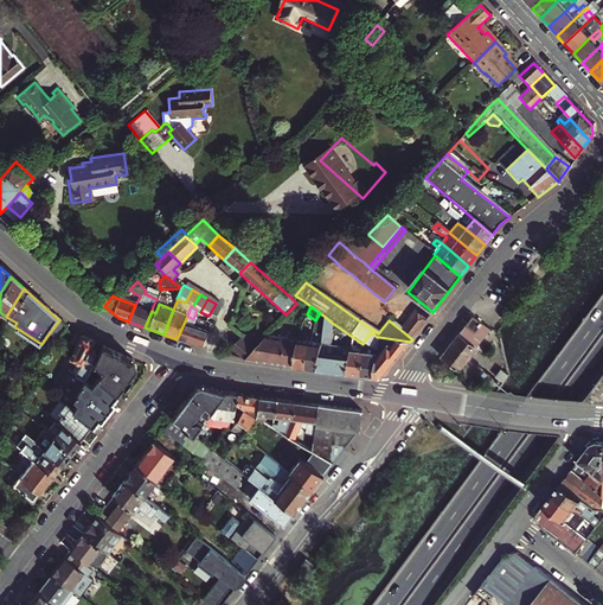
[(399,329),(412,339),(427,320),(414,311),(399,329)]
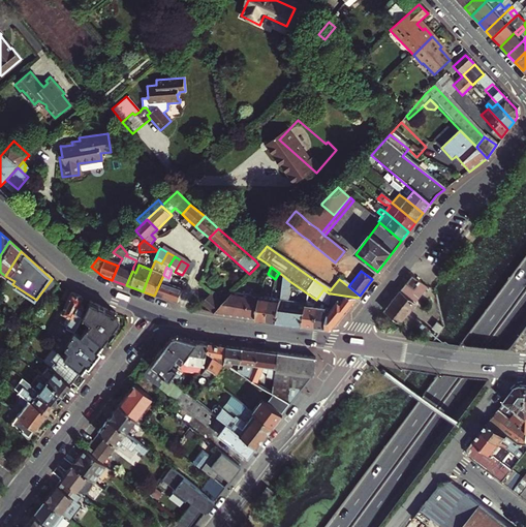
[(266,322),(276,323),(282,275),(279,273),(275,279),(278,280),(274,293),(271,292),(269,299),(266,322)]
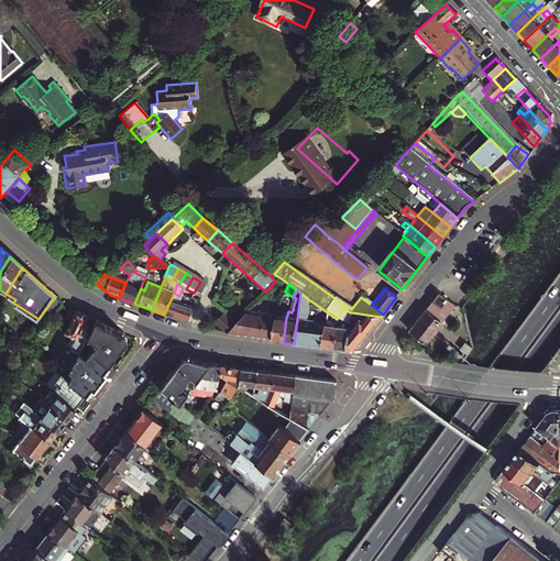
[(294,344),(321,348),(326,311),(315,304),(315,308),(318,309),(316,322),(306,321),(308,299),(300,293),(294,344)]
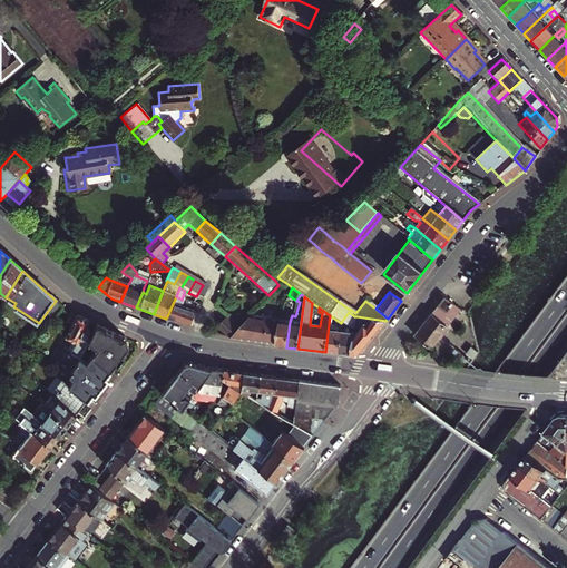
[(434,306),(442,313),(450,304),(441,297),(434,306)]
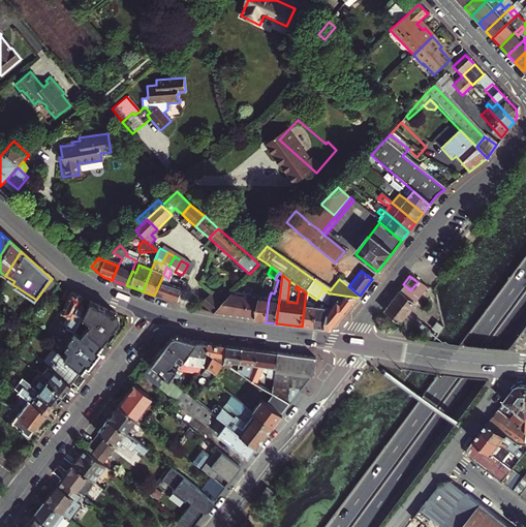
[(41,292),(48,297),(57,284),(52,279),(41,292)]
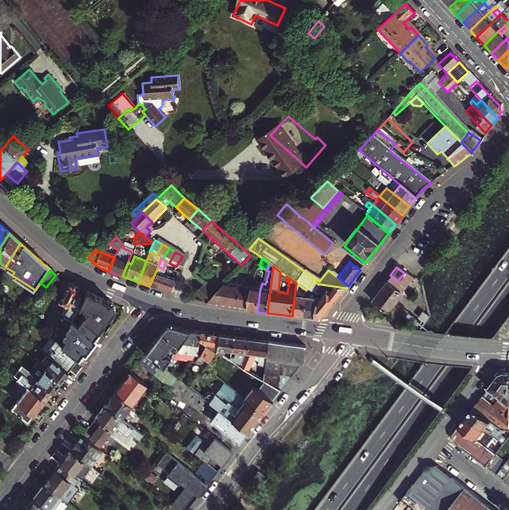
[(149,286),(170,293),(175,281),(155,273),(149,286)]
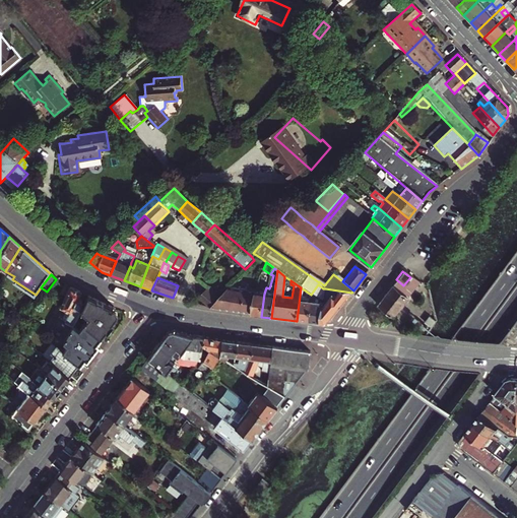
[(375,306),(390,318),(417,283),(410,277),(403,285),(396,279),(375,306)]
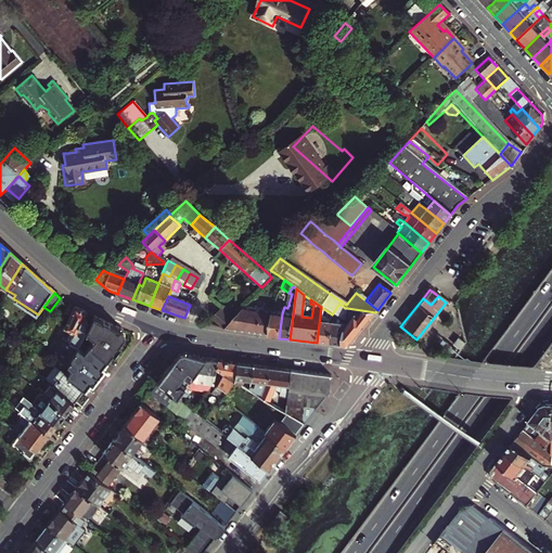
[(329,345),(342,347),(347,308),(345,308),(339,304),(334,311),(329,345)]
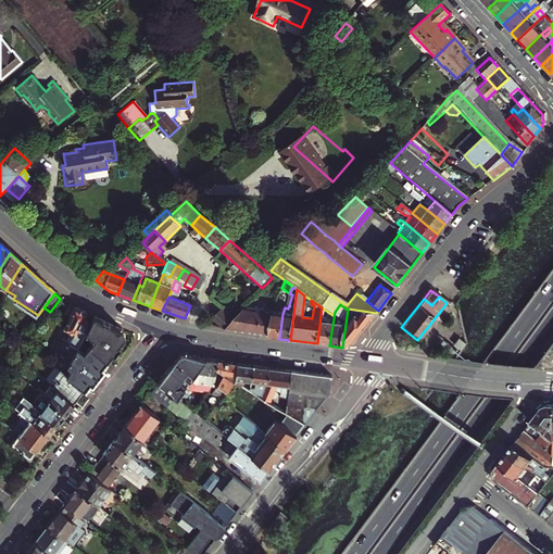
[(64,314),(70,316),(73,309),(68,305),(64,314)]
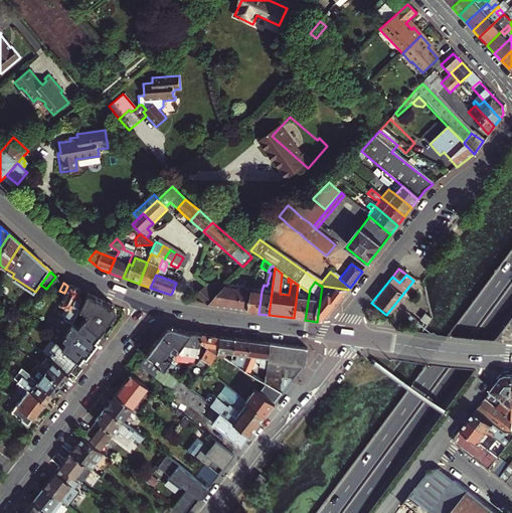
[(294,318),(305,320),(310,289),(308,292),(298,285),(294,318)]
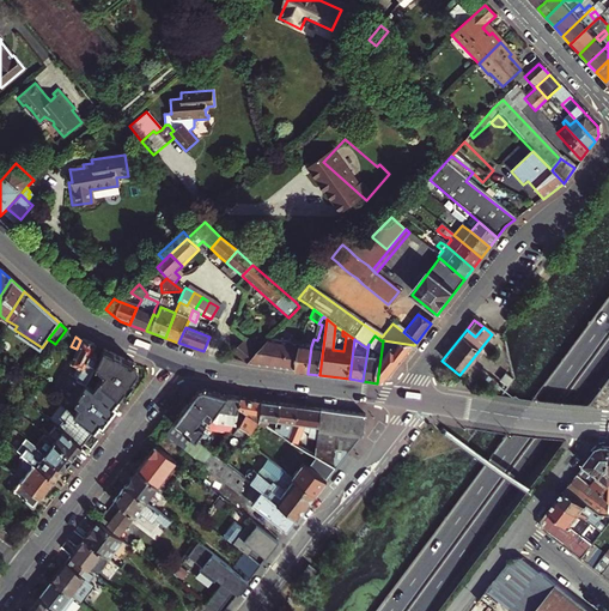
[(87,374),(92,366),(93,364),(91,363),(93,357),(87,354),(92,345),(80,340),(77,349),(69,363),(80,368),(77,374),(73,371),(61,399),(67,401),(72,404),(72,403),(87,374)]
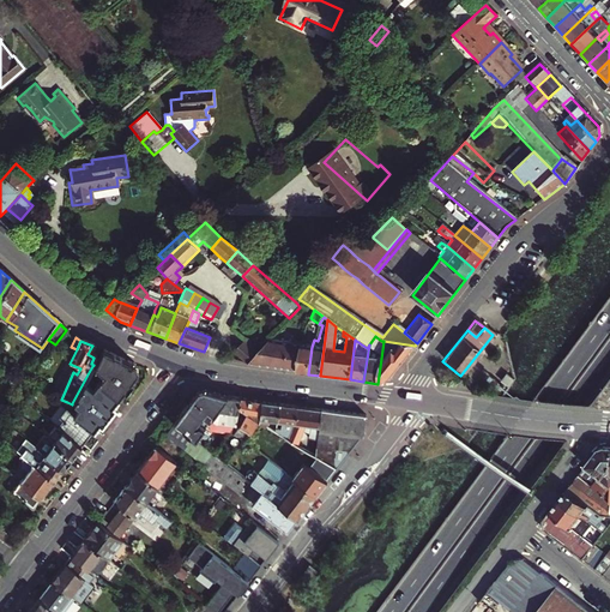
[(247,366),(283,371),(287,343),(269,341),(257,355),(246,366),(247,366)]
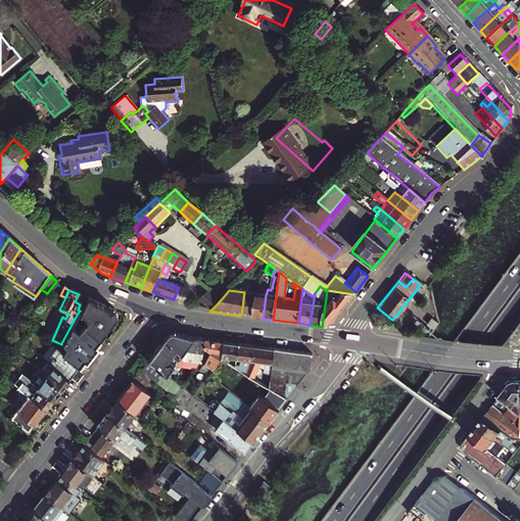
[(325,327),(330,325),(353,294),(327,290),(322,327),(325,327)]
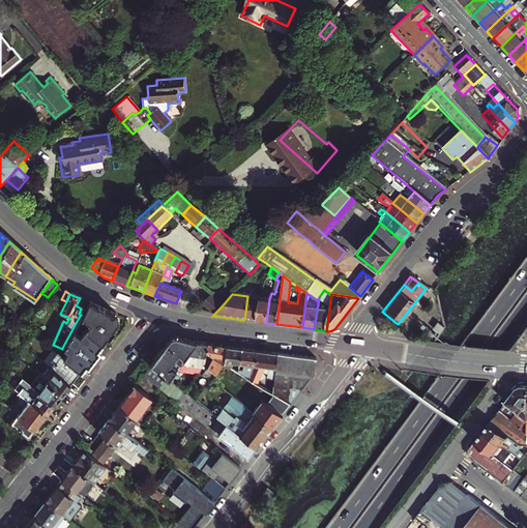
[(212,315),(212,316),(222,306),(209,295),(200,304),(212,315)]
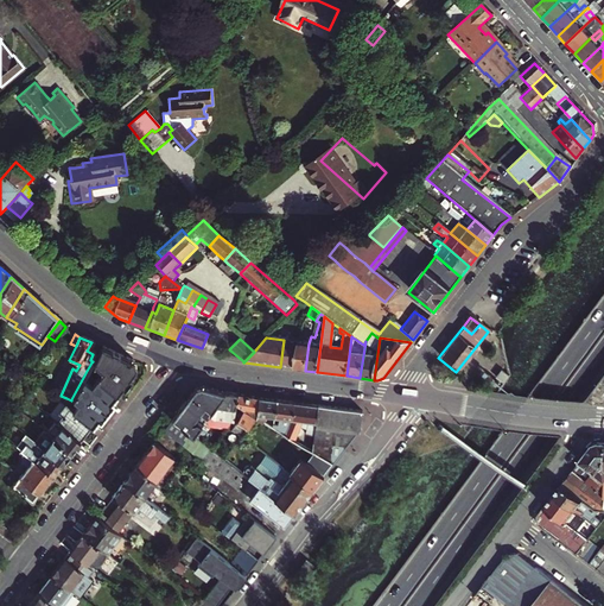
[(280,367),(293,368),(297,342),(284,340),(280,367)]
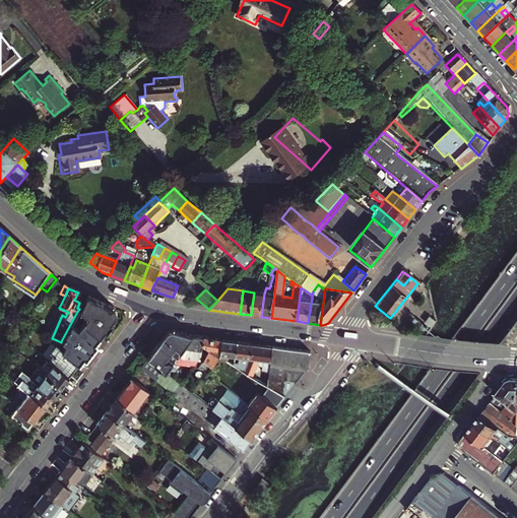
[(251,315),(261,317),(264,294),(254,293),(251,315)]
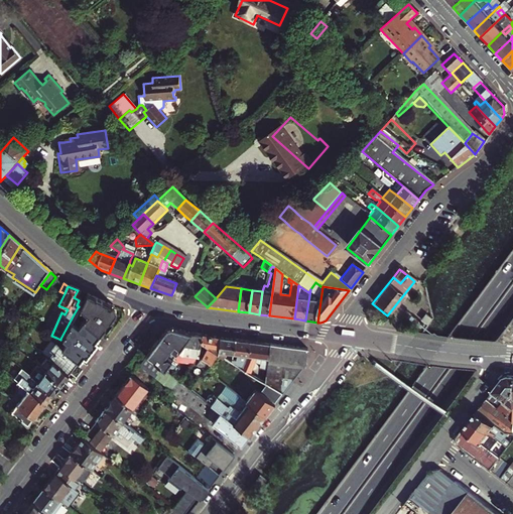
[(111,322),(109,319),(113,314),(112,306),(86,294),(79,306),(78,307),(85,312),(80,318),(98,334),(103,328),(105,330),(111,322)]
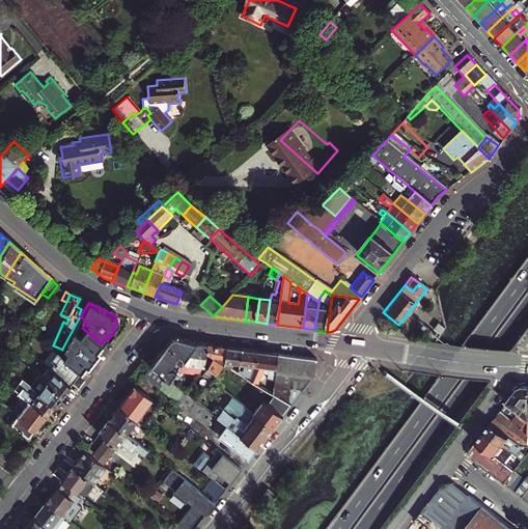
[(98,353),(95,351),(101,343),(82,328),(76,324),(62,349),(66,352),(61,358),(79,371),(84,365),(86,366),(98,353)]
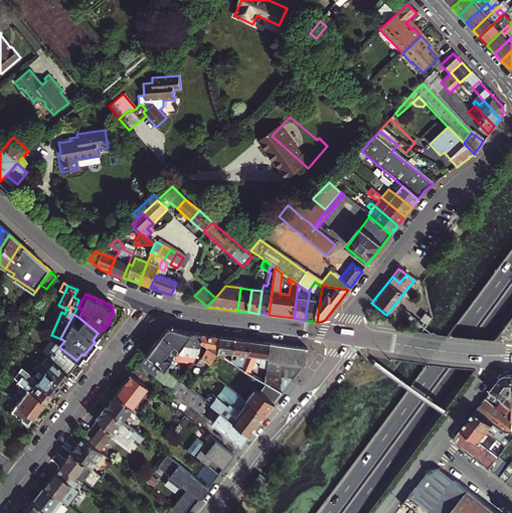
[(162,369),(175,351),(188,333),(187,333),(168,327),(164,329),(159,335),(144,355),(162,369)]
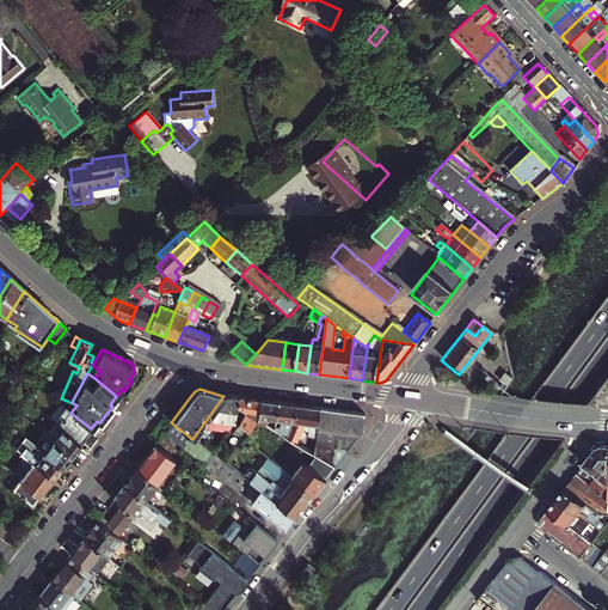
[(208,418),(233,426),(237,397),(223,396),(208,418)]
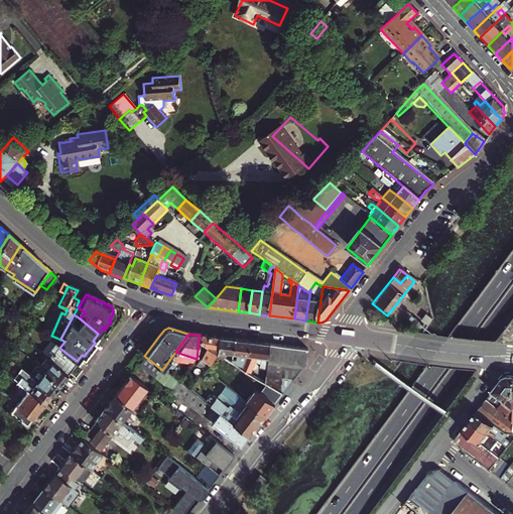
[(216,356),(216,352),(218,339),(200,335),(197,359),(193,364),(203,373),(204,371),(216,356)]
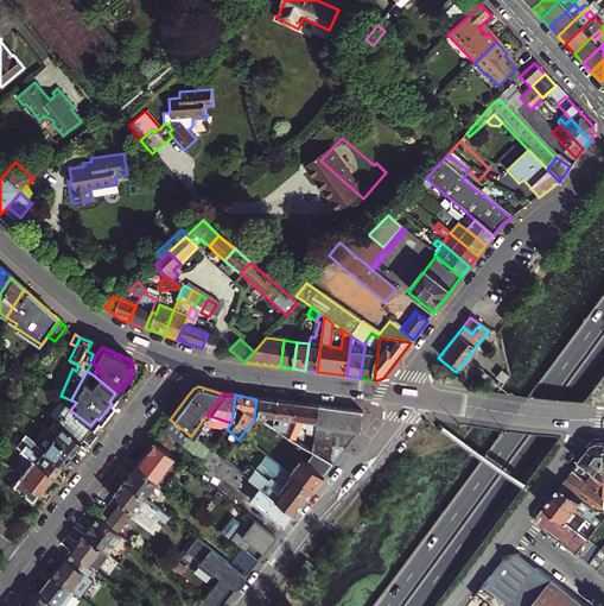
[(254,415),(271,417),(273,402),(256,399),(254,415)]
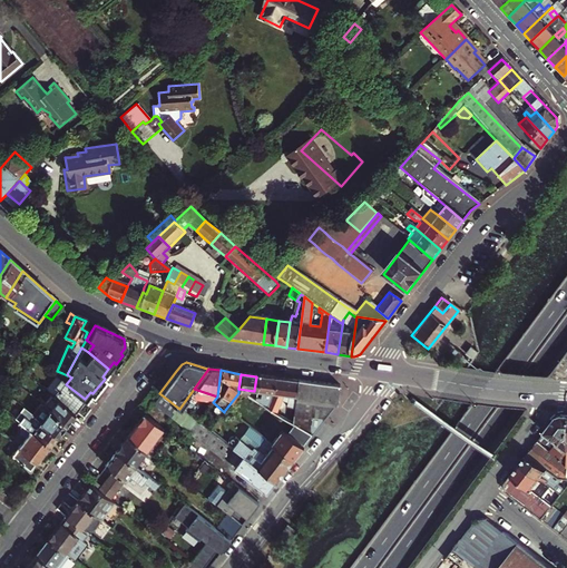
[(264,409),(272,393),(274,379),(256,376),(254,391),(261,392),(260,401),(257,404),(264,409)]
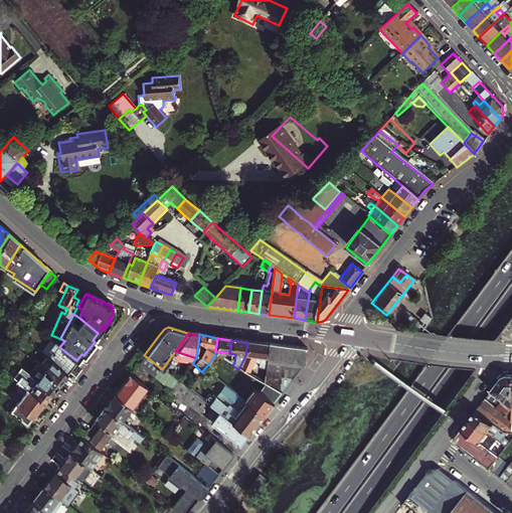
[(47,358),(66,373),(76,360),(59,347),(57,345),(54,342),(48,350),(51,352),(47,358)]
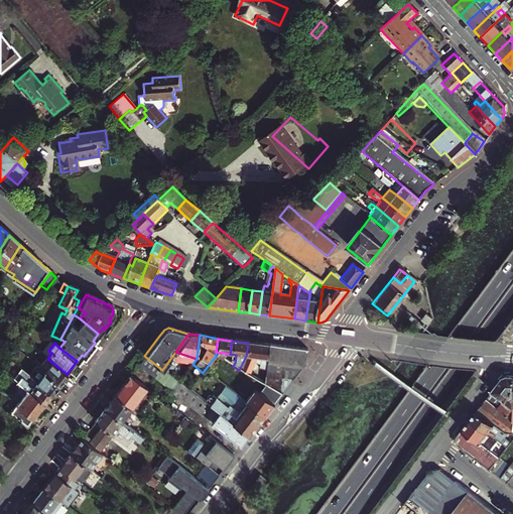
[(257,358),(266,359),(268,345),(248,343),(246,356),(239,370),(244,373),(248,366),(252,357),(257,358)]
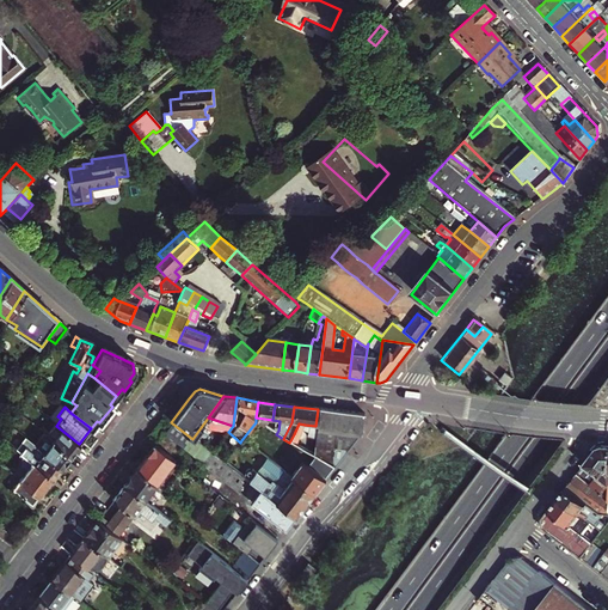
[(357,437),(358,437),(362,415),(318,409),(315,426),(313,440),(309,455),(323,462),(333,468),(357,437)]
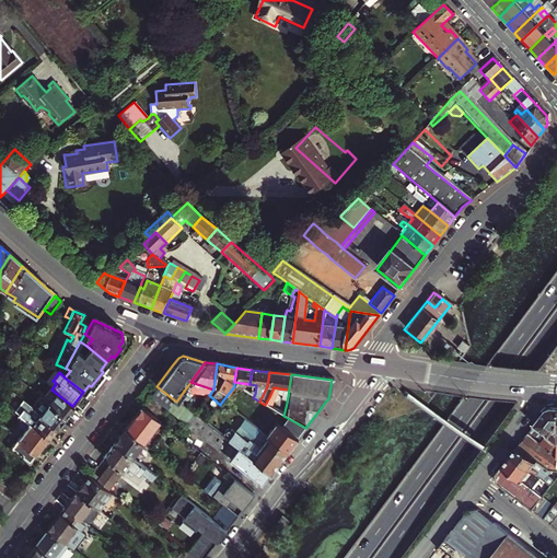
[(49,388),(51,390),(56,383),(53,381),(47,387),(49,388)]
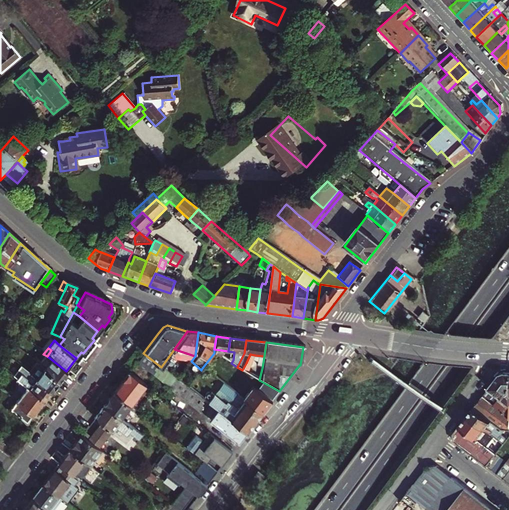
[(191,361),(195,356),(174,349),(161,367),(165,371),(176,356),(191,361)]
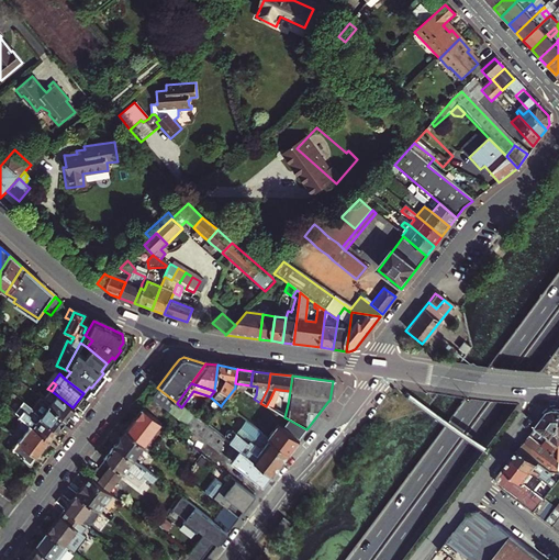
[(65,418),(73,407),(52,391),(49,390),(41,400),(65,418)]
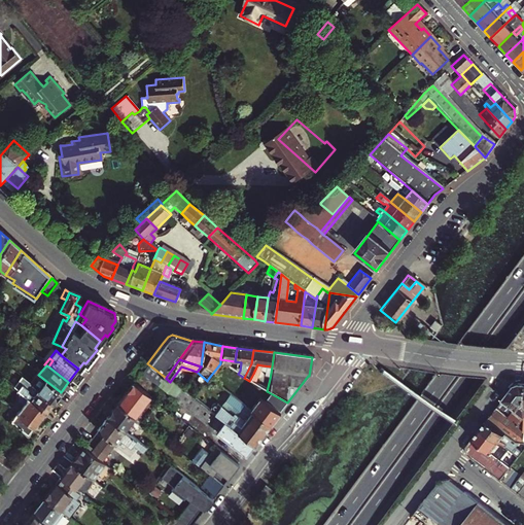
[(267,391),(270,379),(272,366),(263,365),(259,378),(253,374),(249,381),(267,391)]
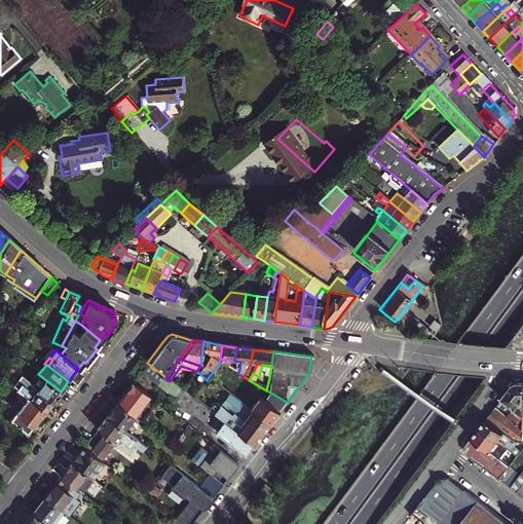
[(52,402),(61,391),(38,374),(30,384),(33,386),(52,402)]
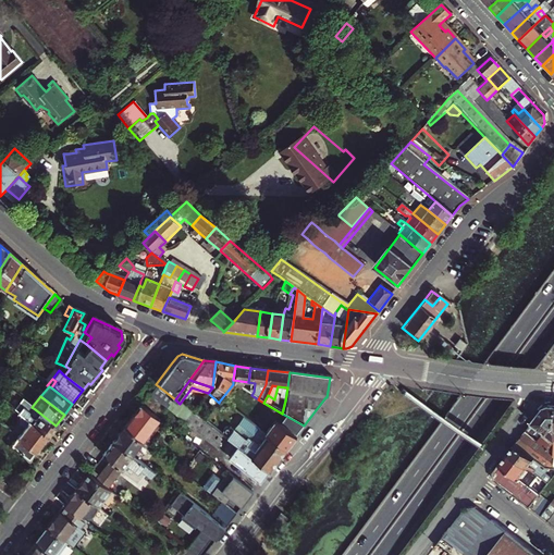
[(31,414),(35,409),(32,407),(31,405),(25,402),(21,406),(31,414)]
